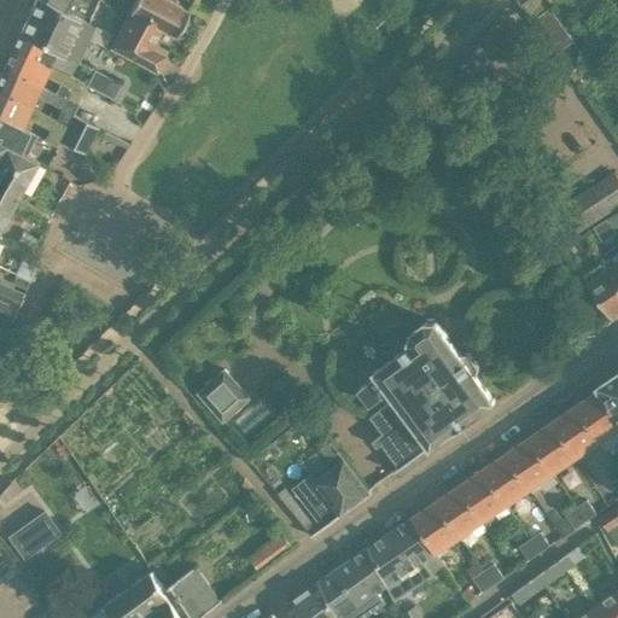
[(88,22),(45,0),(34,0),(19,33),(71,58),(81,35),(88,39),(95,27),(87,22),(88,22)]
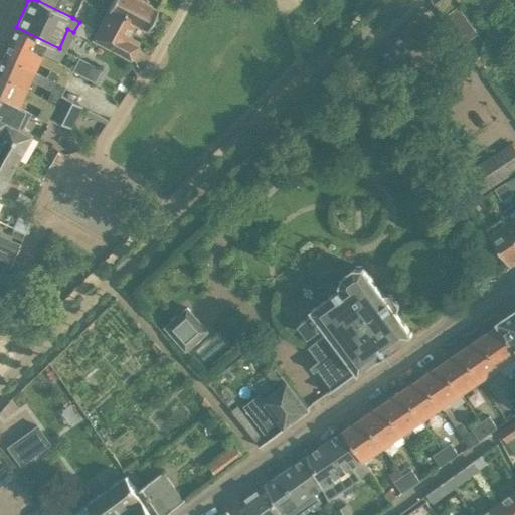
[(37,0),(73,18),(80,0),(37,0)]
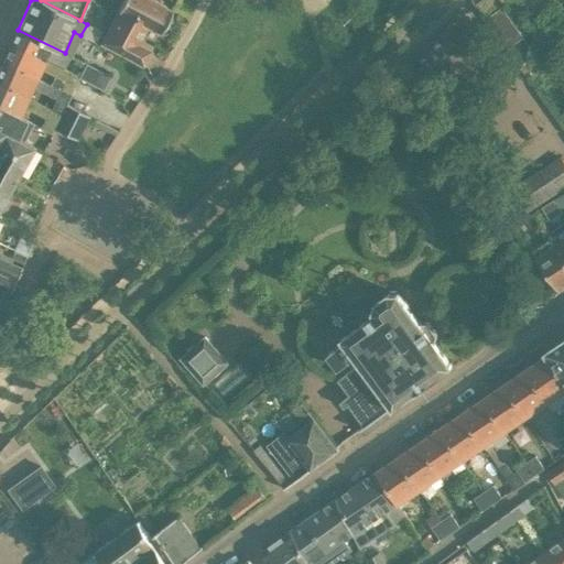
[(121,0),(118,10),(101,43),(142,65),(150,51),(138,44),(148,25),(160,32),(172,10),(154,0),(121,0)]
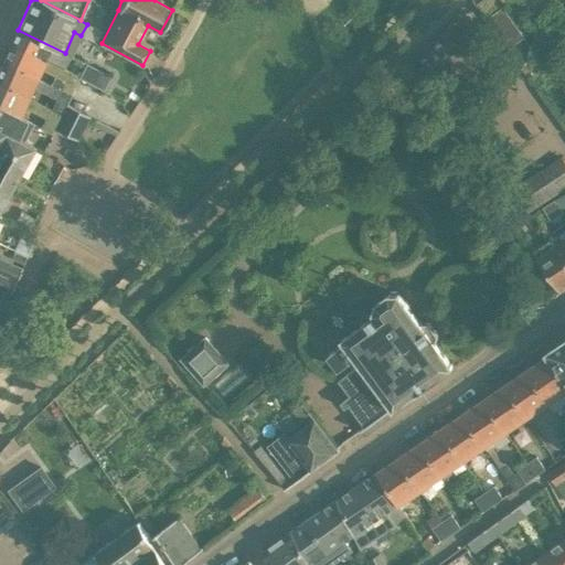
[(502,7),(486,19),(524,72),(532,66),(529,60),(535,52),(524,36),(502,7)]
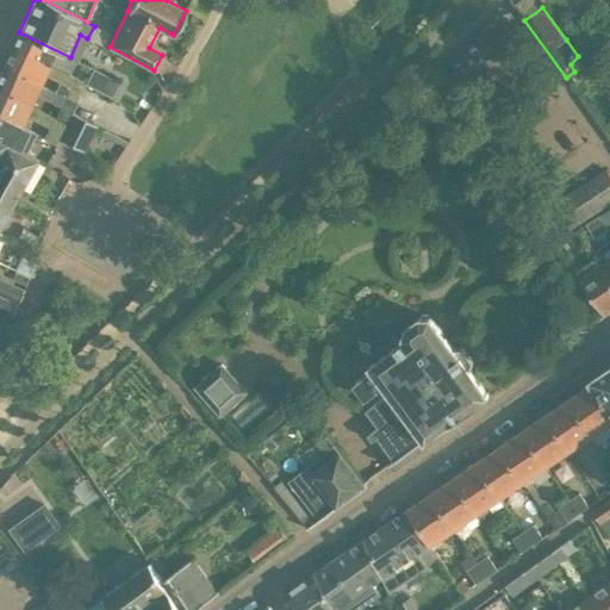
[(101,30),(94,26),(87,38),(95,42),(101,30)]
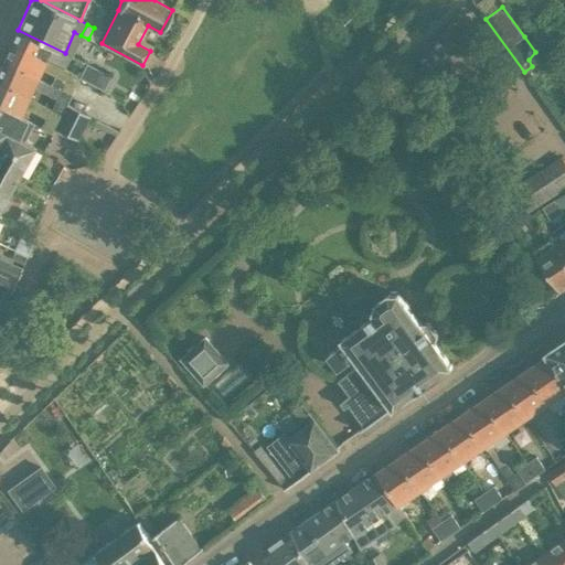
[(100,31),(94,28),(88,39),(95,43),(100,31)]
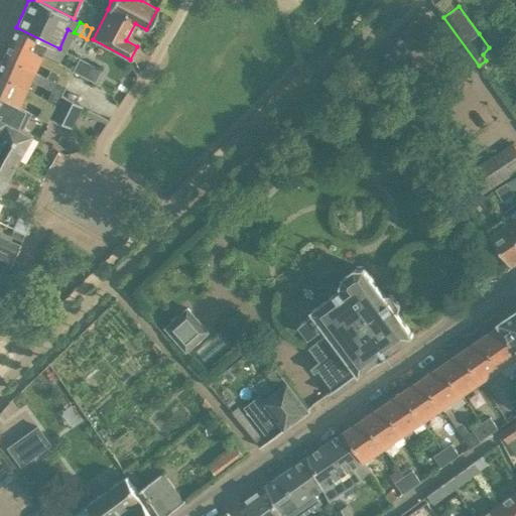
[(16,27),(10,39),(41,54),(57,63),(57,62),(63,50),(59,48),(16,27)]
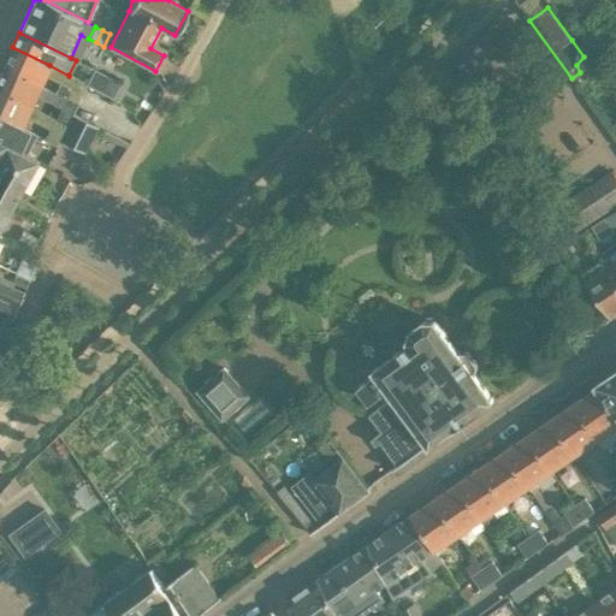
[(40,86),(45,77),(69,88),(65,98),(64,99),(75,104),(84,84),(84,83),(69,75),(69,76),(49,65),(12,47),(3,67),(40,86)]
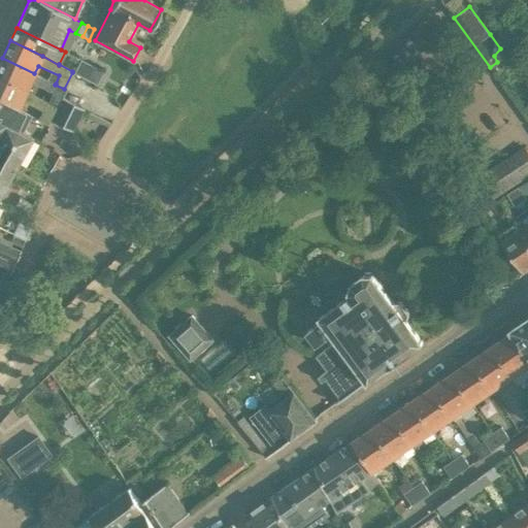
[(65,90),(64,89),(55,85),(56,84),(34,74),(34,73),(2,58),(0,63),(0,78),(26,92),(30,83),(54,93),(48,103),(48,104),(57,108),(65,90)]
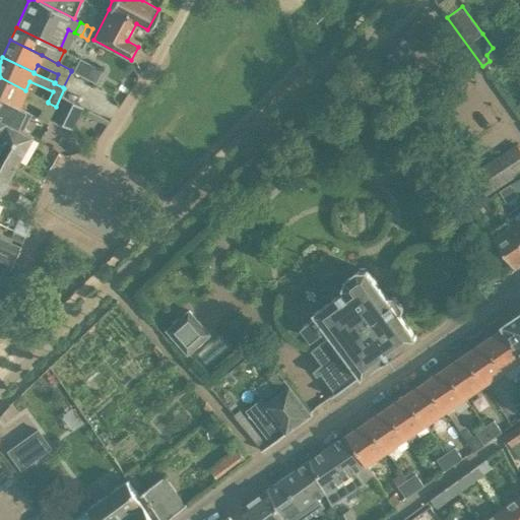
[(101,70),(77,58),(71,70),(71,71),(94,82),(101,70)]
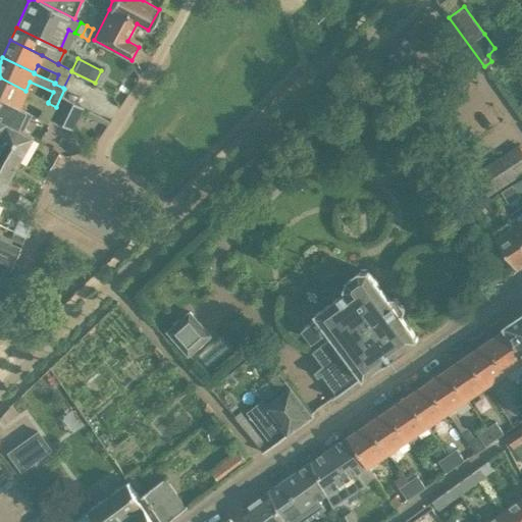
[(22,99),(40,108),(42,109),(37,118),(39,120),(47,124),(56,107),(48,103),(48,102),(43,100),(25,91),(0,77),(0,99),(17,108),(22,99)]
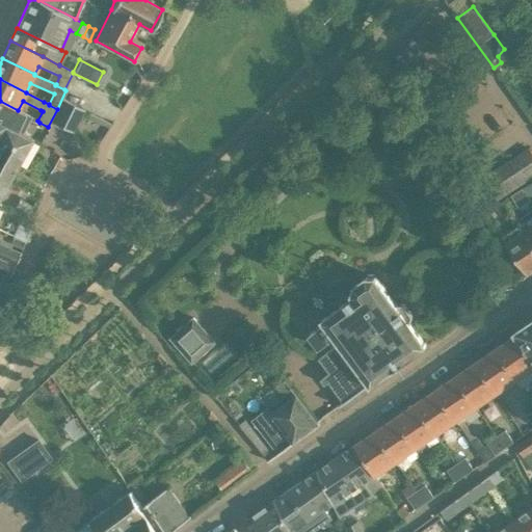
[(62,100),(52,121),(73,131),(83,109),(62,100)]
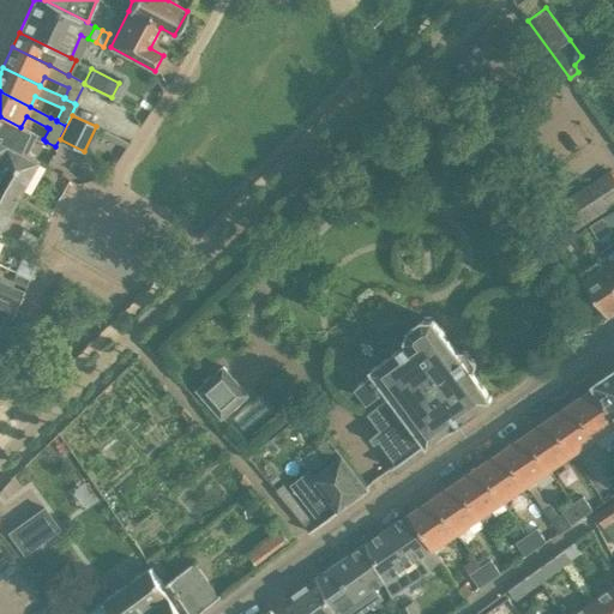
[(35,161),(46,167),(55,146),(46,142),(43,139),(20,127),(0,116),(0,142),(12,148),(17,138),(38,149),(34,158),(35,160),(35,161)]
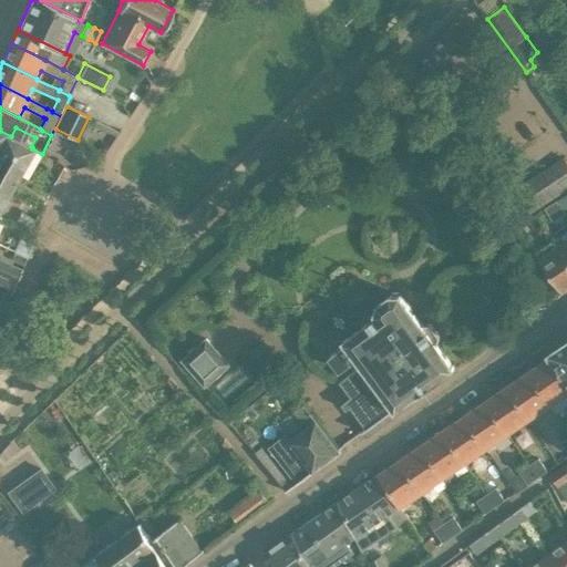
[(0,216),(0,205),(26,158),(32,148),(32,147),(31,146),(11,136),(0,131),(0,216)]
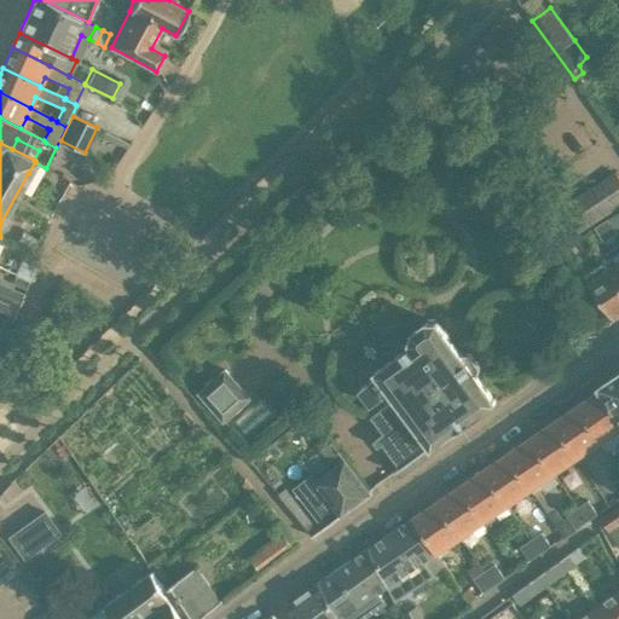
[(618,177),(615,172),(606,178),(614,191),(618,186),(618,177)]
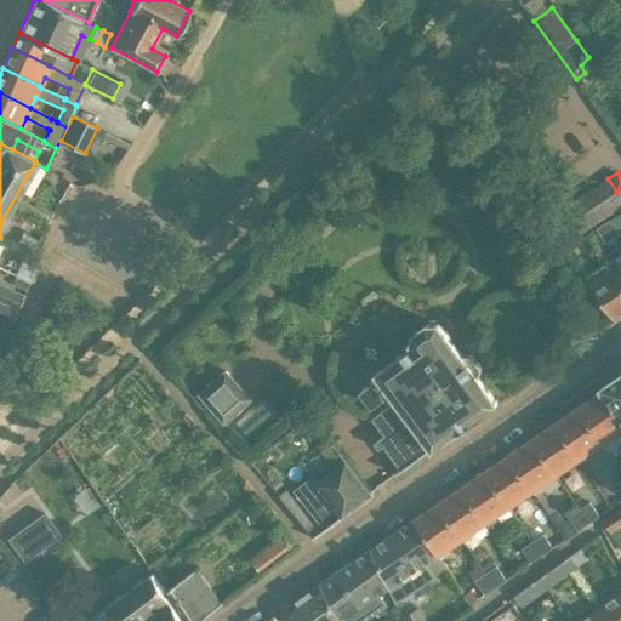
[(607,198),(616,192),(608,178),(598,186),(607,198)]
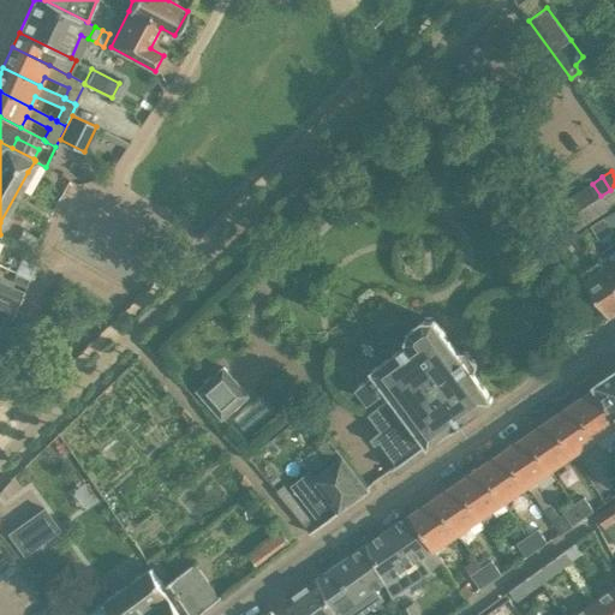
[(601,196),(592,184),(580,191),(596,216),(609,209),(601,196)]
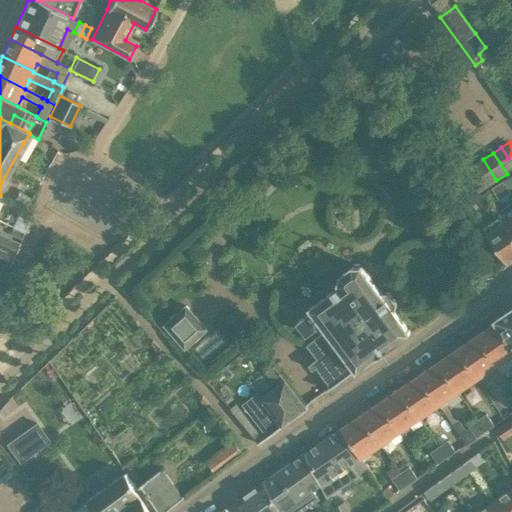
[(511,164),(508,158),(500,163),(507,174),(511,170),(511,164)]
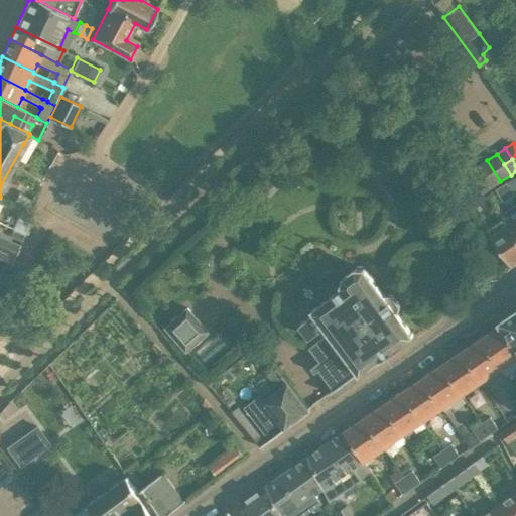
[(487,160),(477,167),(490,188),(500,181),(487,160)]
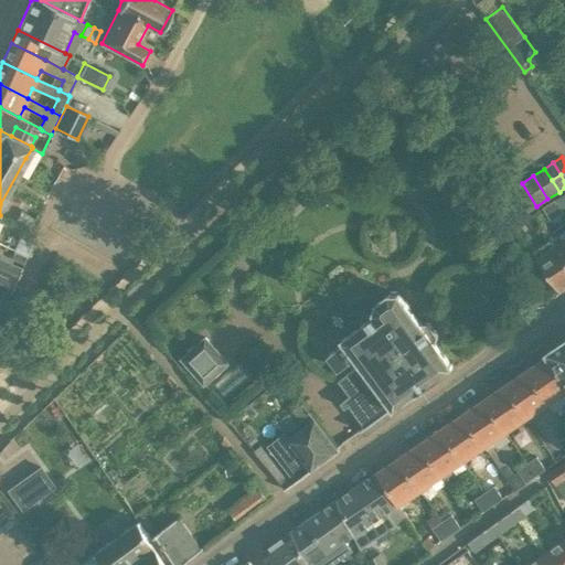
[(525,213),(536,206),(522,183),(511,190),(525,213)]
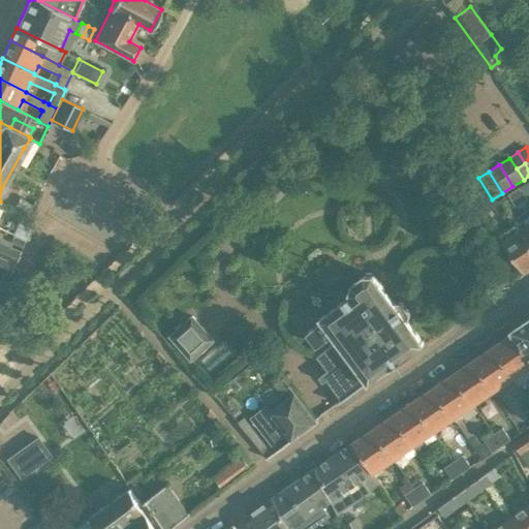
[(481,207),(492,199),(478,178),(467,185),(481,207)]
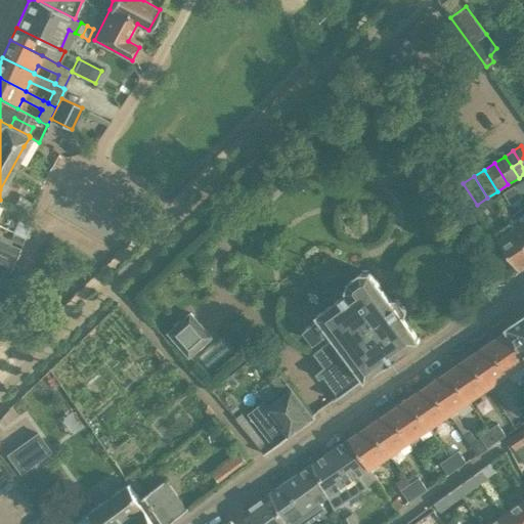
[(17,195),(12,207),(28,214),(32,204),(17,195)]
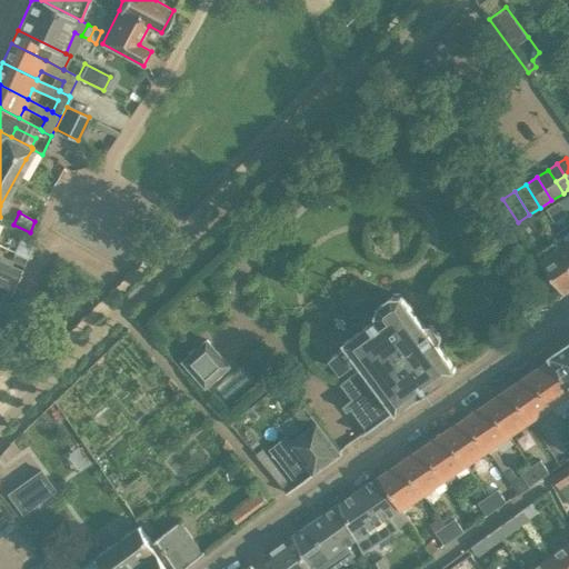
[(556,240),(537,253),(563,292),(568,288),(568,227),(568,225),(552,235),(556,240)]
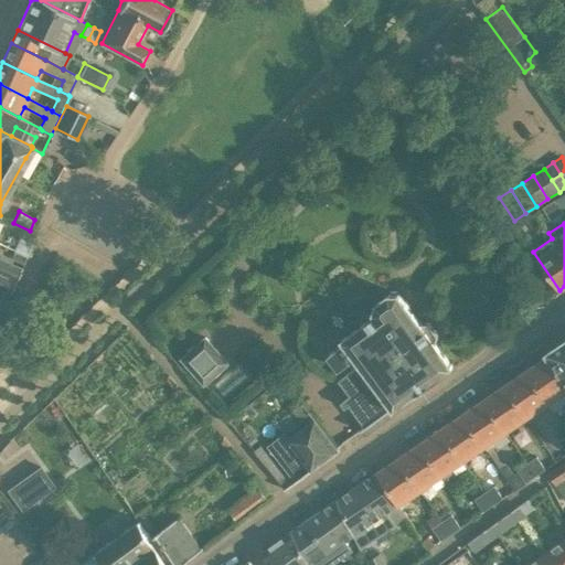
[(14,251),(27,257),(34,241),(22,235),(14,251)]
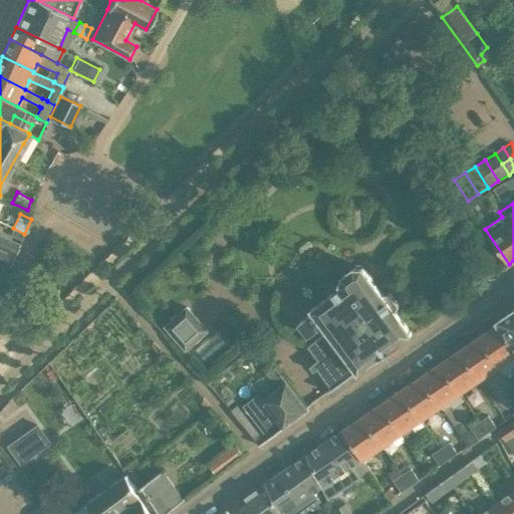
[(0,249),(14,256),(19,245),(0,236),(0,249)]
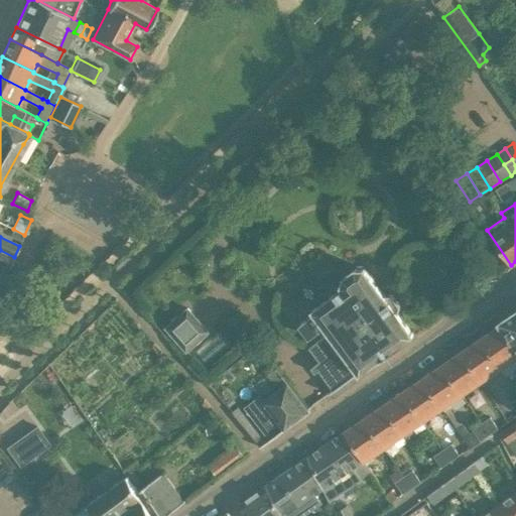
[(0,250),(0,263),(9,268),(14,257),(0,250)]
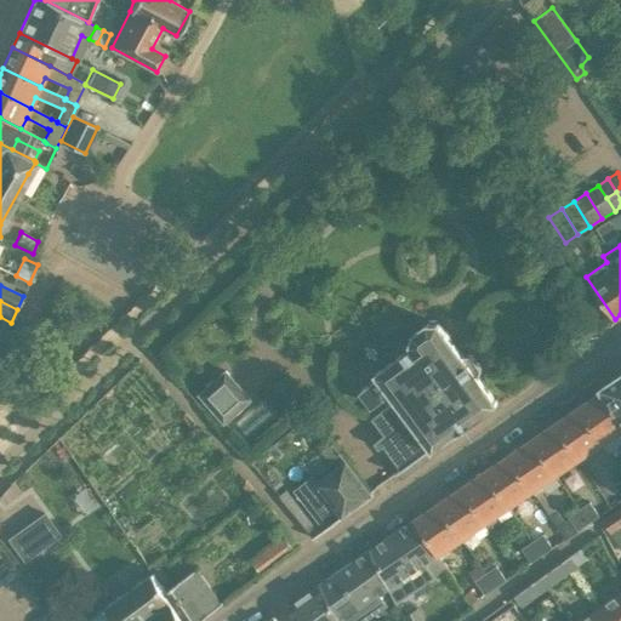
[(383,444),(402,468),(396,472),(397,473),(399,471),(399,472),(400,471),(400,469),(410,462),(411,463),(412,462),(412,461),(429,449),(431,448),(432,448),(433,450),(436,448),(457,431),(459,432),(461,429),(459,427),(457,427),(468,419),(469,420),(468,420),(471,422),(473,421),(472,420),(495,404),(497,402),(496,399),(495,400),(478,377),(482,368),(472,354),(462,354),(438,323),(427,323),(415,332),(411,343),(414,346),(412,346),(416,349),(403,358),(403,357),(400,354),(398,357),(399,357),(379,371),(376,372),(379,375),(380,376),(360,389),(372,405),(386,396),(392,403),(371,417),(383,434),(375,442),(379,448),(383,444)]
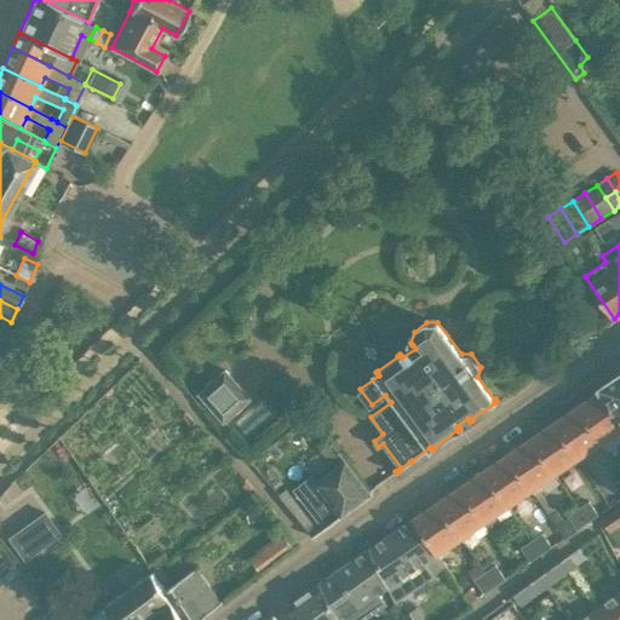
[(251,399),(225,371),(200,394),(224,422),(251,399)]
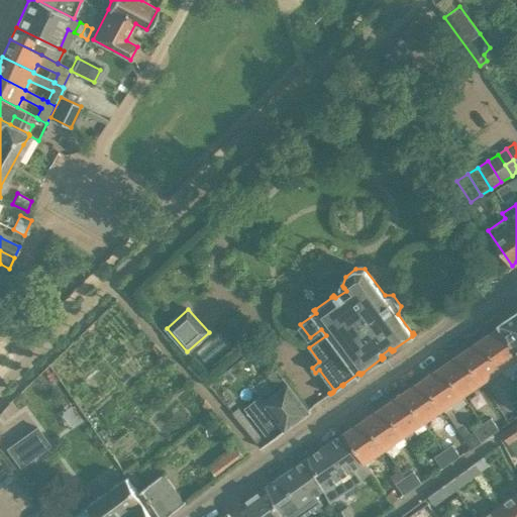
[(516,311),(503,321),(500,323),(502,325),(516,347),(516,311)]
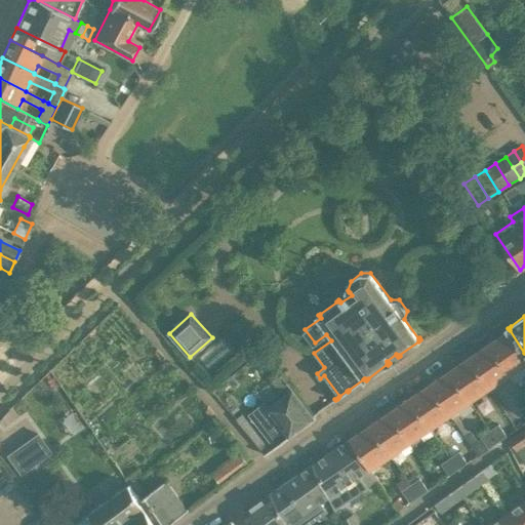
[(524,353),(510,330),(489,344),(509,373),(524,362),(524,353)]
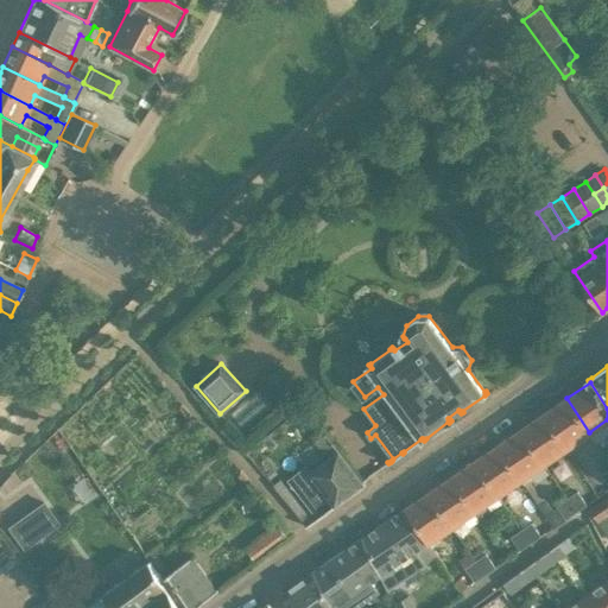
[(567,398),(543,413),(567,448),(589,432),(567,398)]
